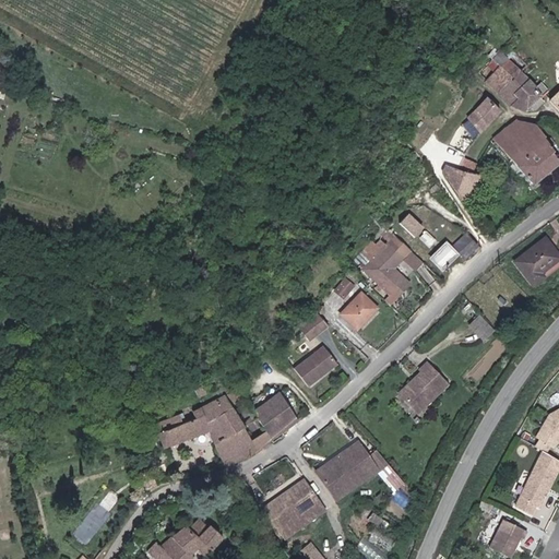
[(512,57),(492,33),(478,45),(498,69),(512,57)]
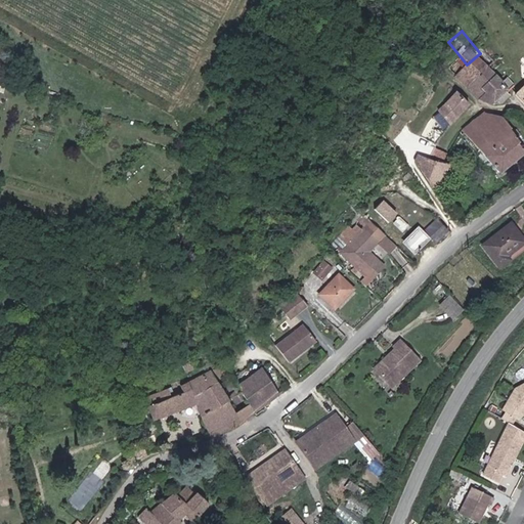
[(493,69),(480,53),(467,64),(459,71),(472,86),(478,82),(493,69)]
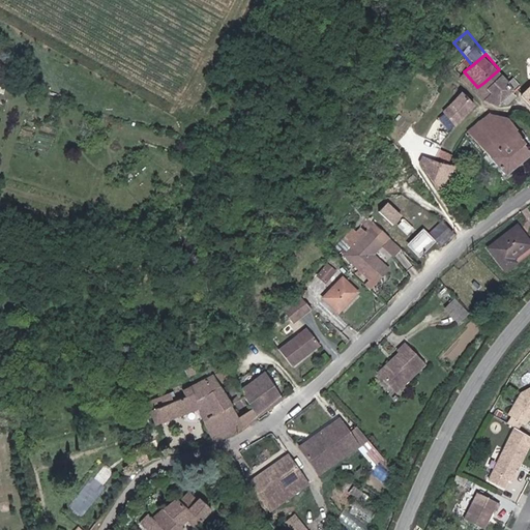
[(499,69),(483,83),(490,91),(484,99),(499,106),(522,86),(511,77),(508,79),(502,74),(499,69)]
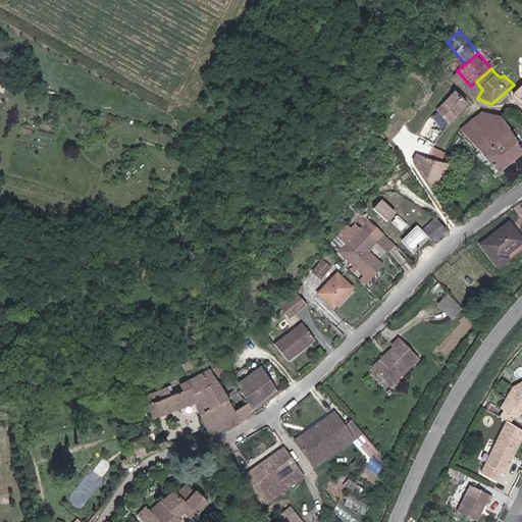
[(437,108),(449,120),(468,102),(456,90),(437,108)]
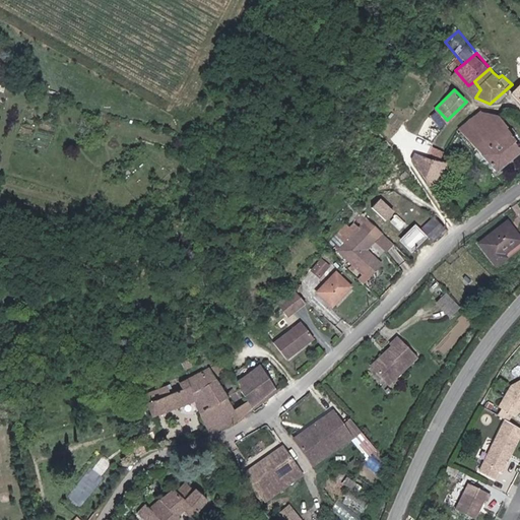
[(498,171),(519,152),(519,144),(516,139),(517,138),(512,132),(497,114),(481,111),(459,127),(498,171)]
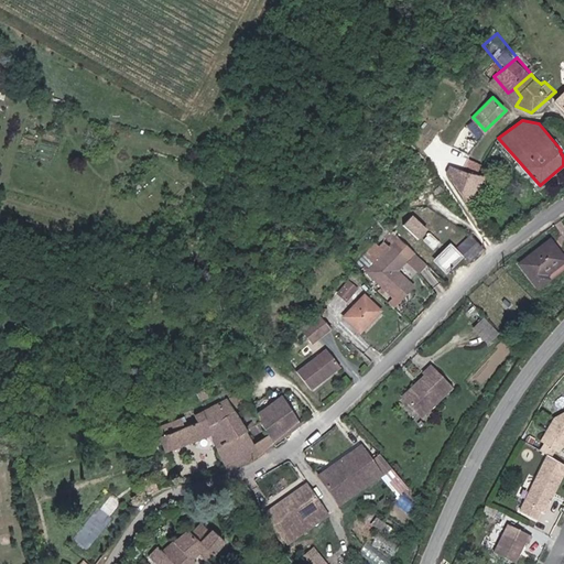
[(447,174),(466,202),(488,176),(481,173),(474,171),(473,172),(451,166),(447,174)]
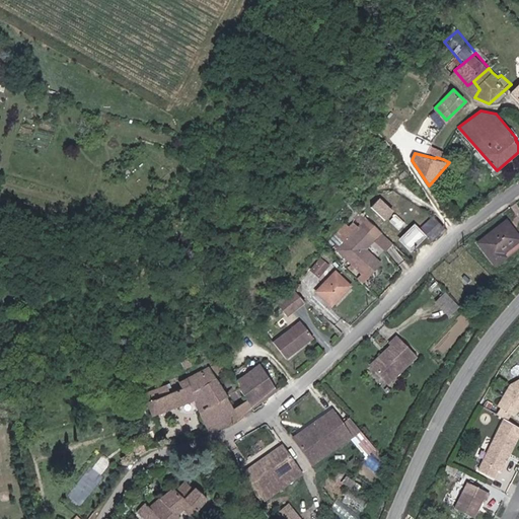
[(378,197),(369,208),(384,219),(392,209),(378,197)]
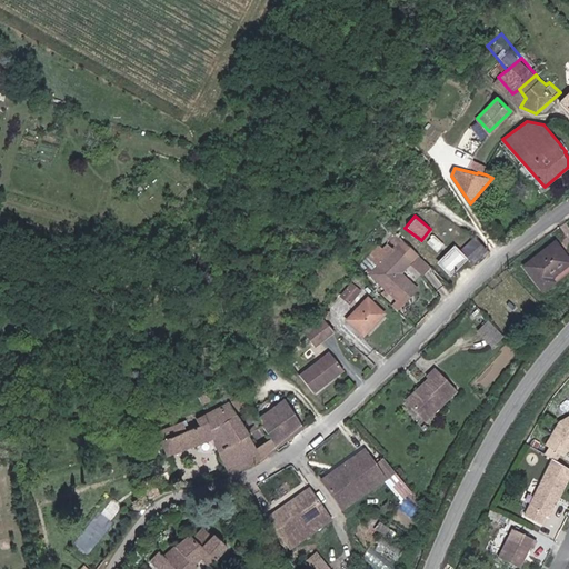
[(437,236),(429,243),(437,251),(445,243),(437,236)]
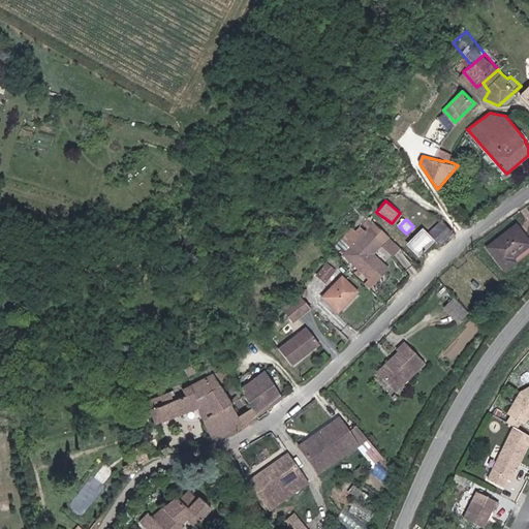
[(432,231),(444,244),(456,232),(443,220),(432,231)]
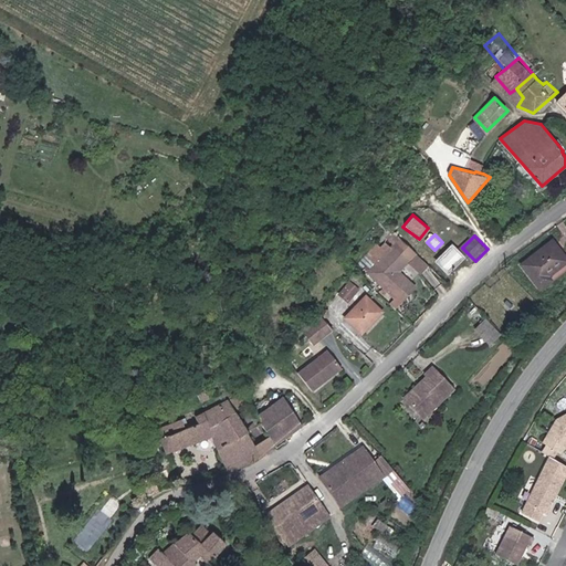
[(417,257),(402,241),(369,273),(396,300),(410,286),(399,274),(417,257)]
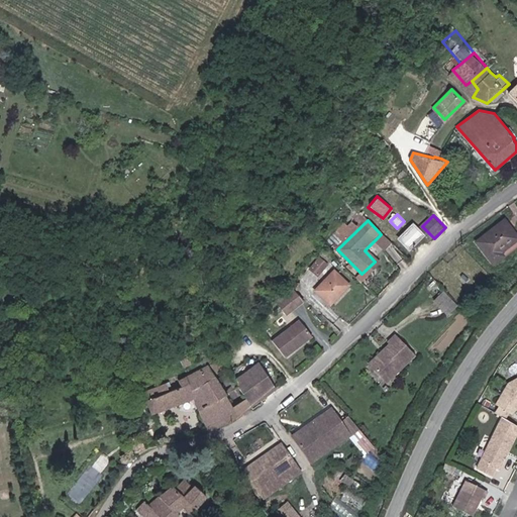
[(502,252),(516,239),(516,234),(506,221),(479,243),(495,263),(504,254),(502,252)]
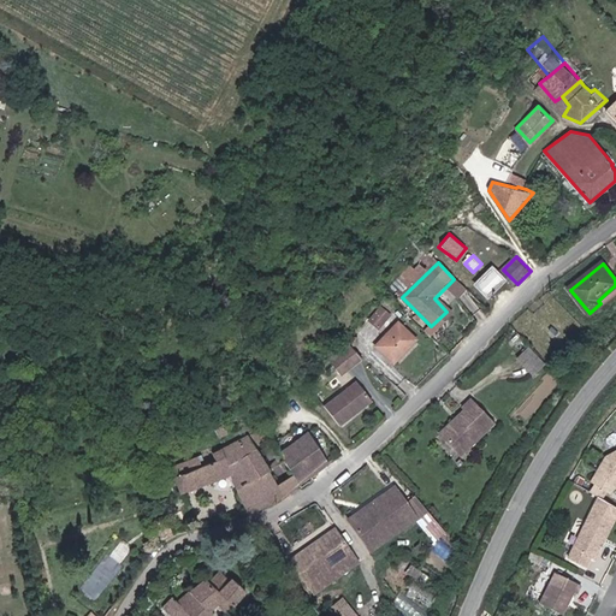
[(493,268),(477,283),(487,296),(504,280),(493,268)]
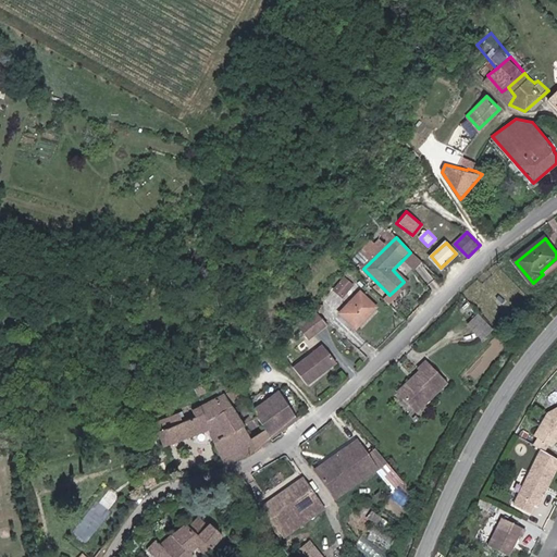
[(353,285),(346,277),(334,288),(341,296),(353,285)]
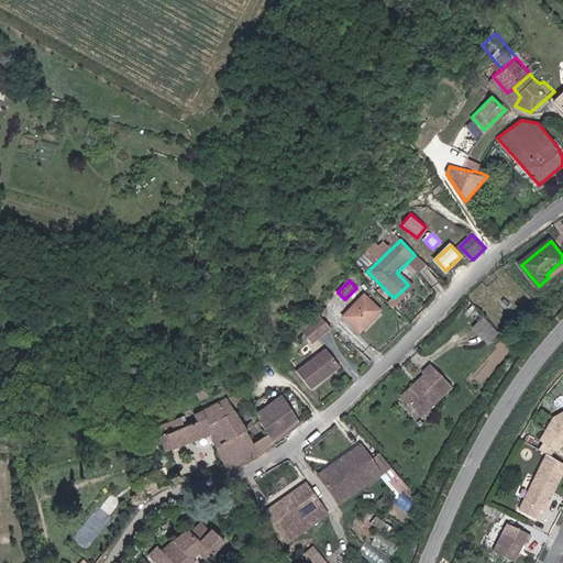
[(365,293),(342,316),(356,331),(381,309),(365,293)]
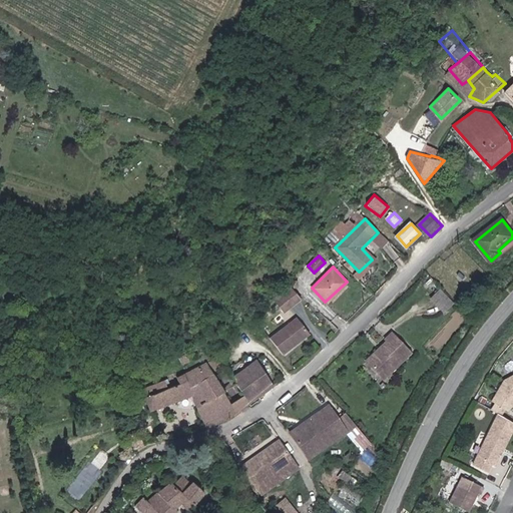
[(292,286),(274,300),(284,312),(302,298),(292,286)]
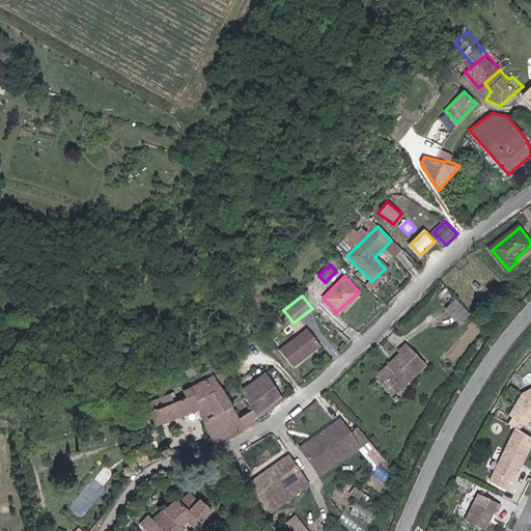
[(470,311),(454,297),(444,308),(459,323),(470,311)]
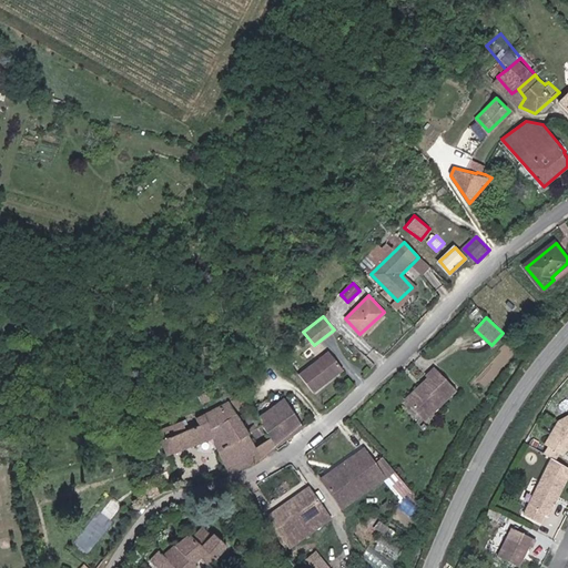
[(326,351),(297,374),(312,393),(342,369),(326,351)]
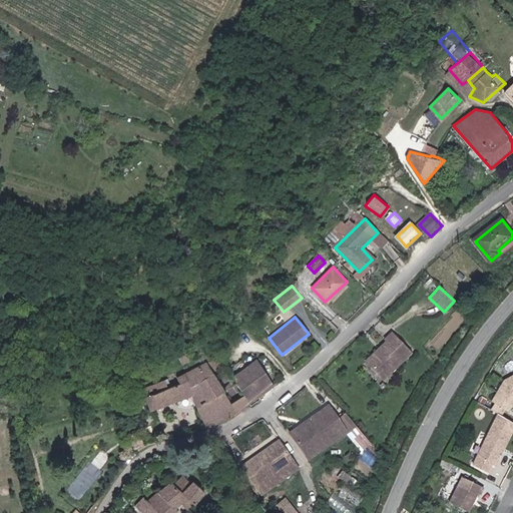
[(392,335),(410,355),(412,353),(394,333),(392,335)]
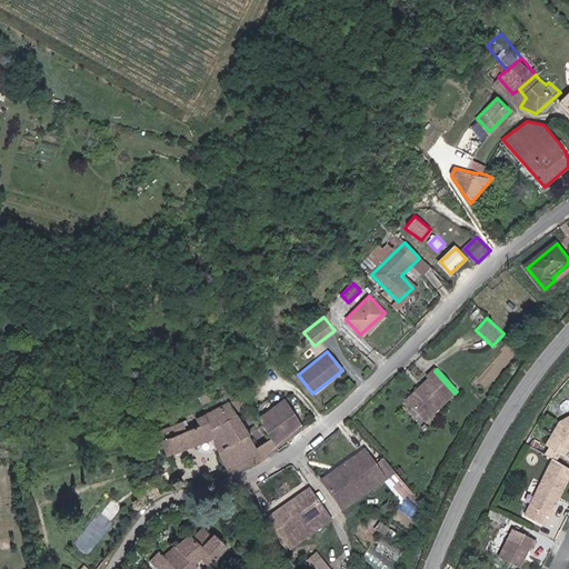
[(426,418),(455,393),(435,371),(429,376),(431,378),(425,383),(428,386),(410,401),(426,418)]
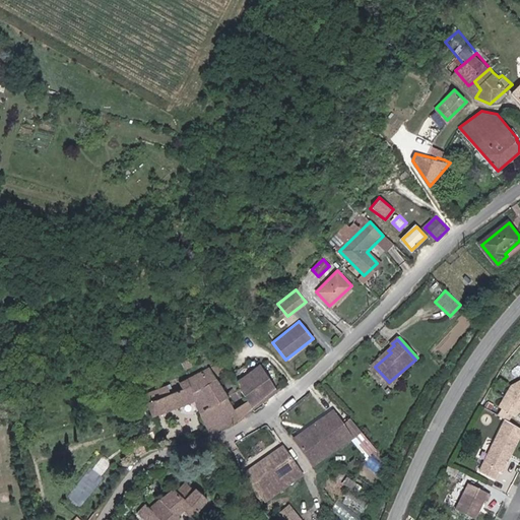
[(373,364),(375,367),(391,352),(388,350),(373,364)]
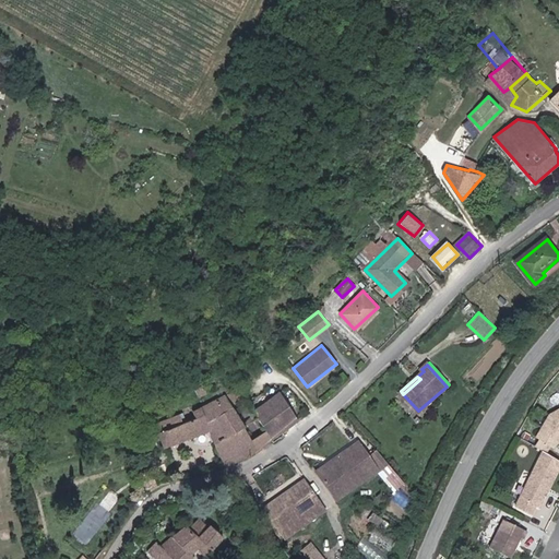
[(193,389),(198,397),(205,393),(201,384),(193,389)]
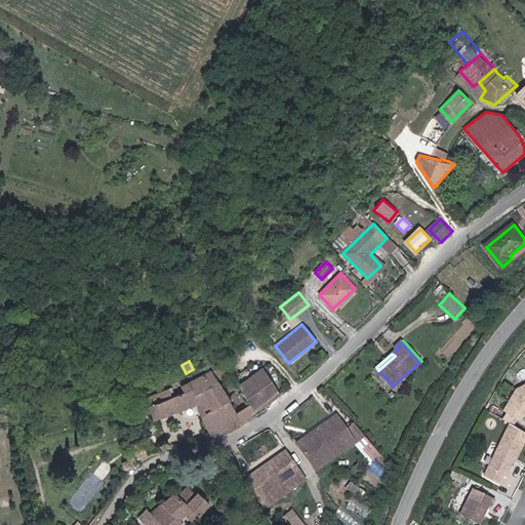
[(196,404),(209,437),(240,422),(279,394),(263,368),(236,385),(247,404),(235,411),(210,369),(177,387),(179,392),(166,397),(163,391),(140,399),(152,420),(196,404)]
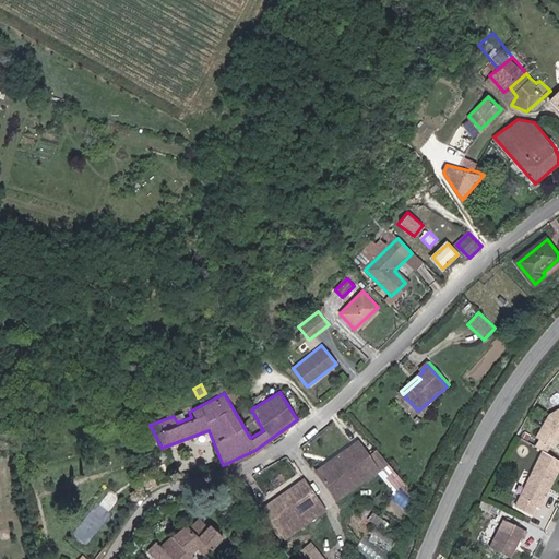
[(540,440),(549,445),(554,448),(558,440),(558,409),(550,416),(536,438),(540,440)]
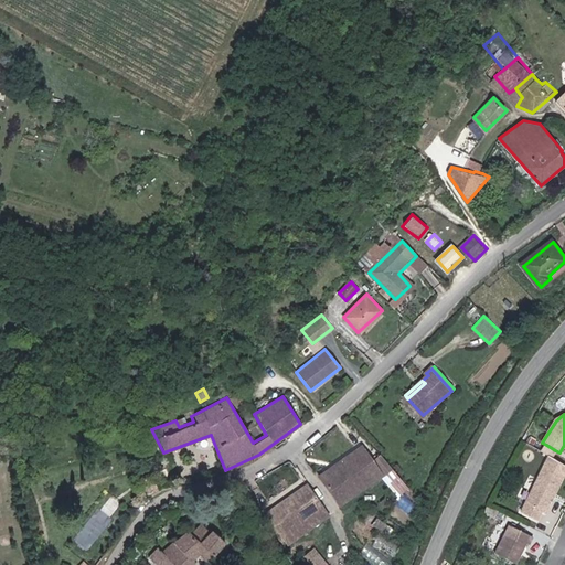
[(345,486),(352,493),(383,471),(363,444),(321,475),(336,494),(345,486)]
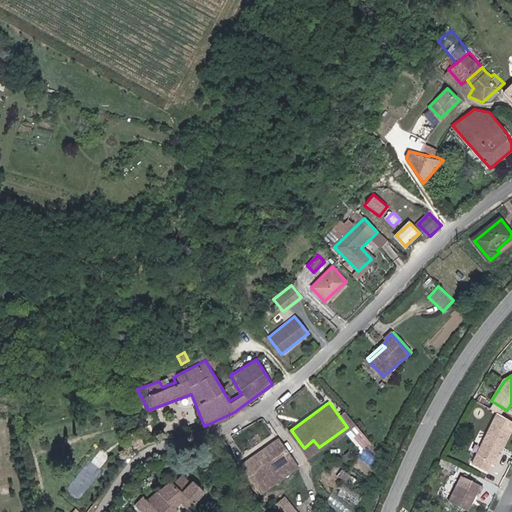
[(495,403),(491,409),(500,414),(503,408),(495,403)]
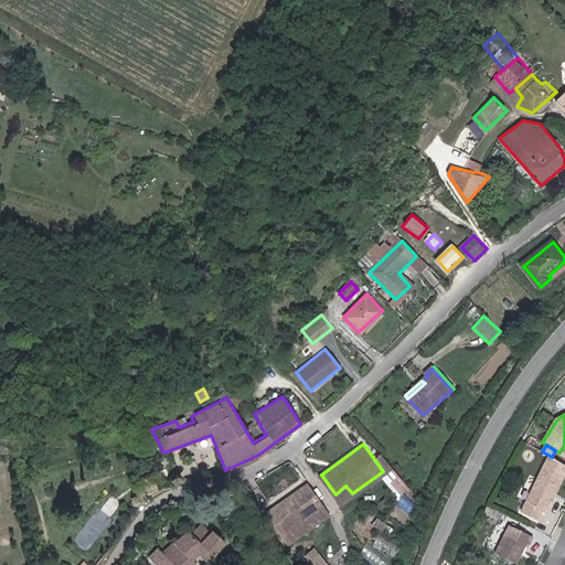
[(545,512),(562,478),(542,469),(521,511),(537,520),(542,511),(545,512)]
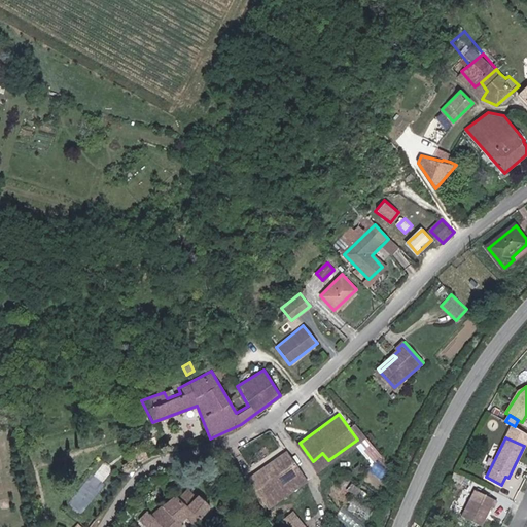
[(267,497),(302,472),(286,452),(251,477),(267,497)]
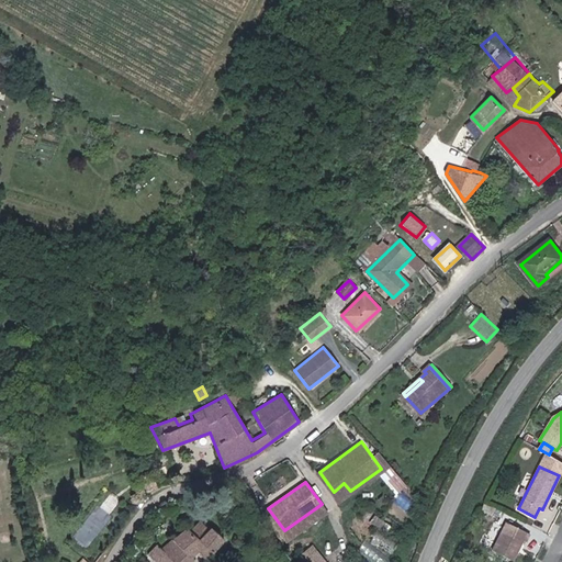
[(339,499),(350,491),(344,483),(334,492),(339,499)]
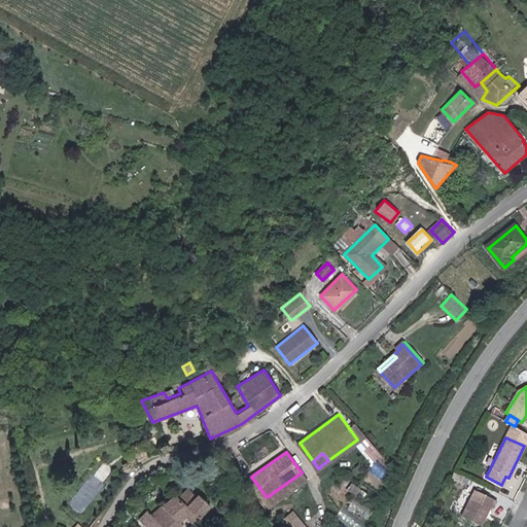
[(307,479),(302,472),(267,497),(271,504),(307,479)]
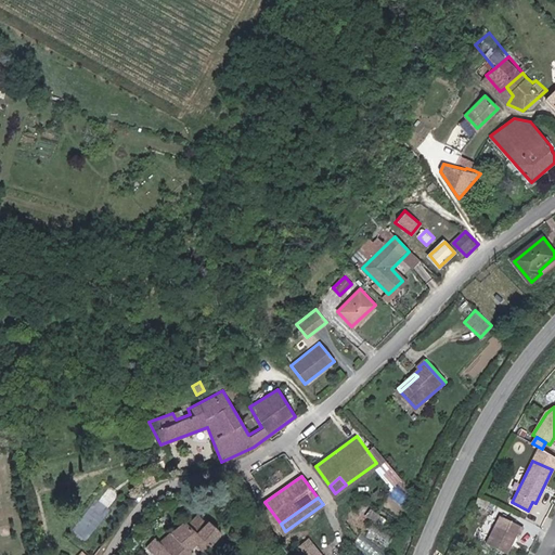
[(519,536),(523,527),(499,515),(485,543),(505,553),(516,533),(519,536)]
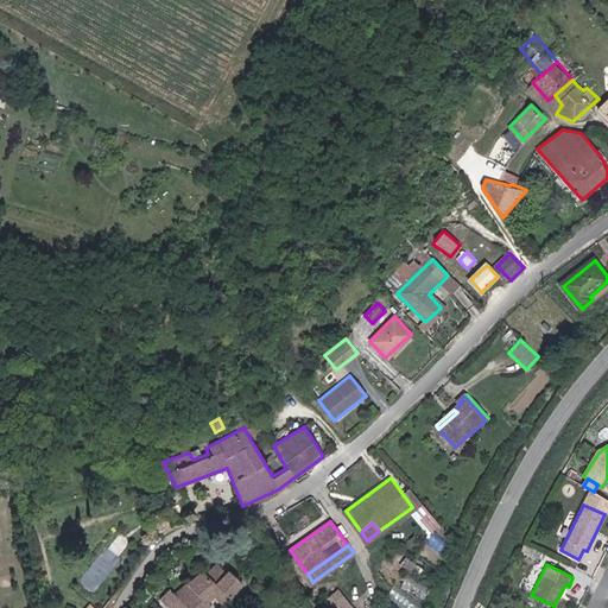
[(170,590),(160,600),(168,606),(171,602),(177,607),(206,607),(209,606),(208,605),(214,597),(222,606),(242,584),(228,570),(225,574),(215,565),(206,575),(202,571),(177,597),(170,590)]
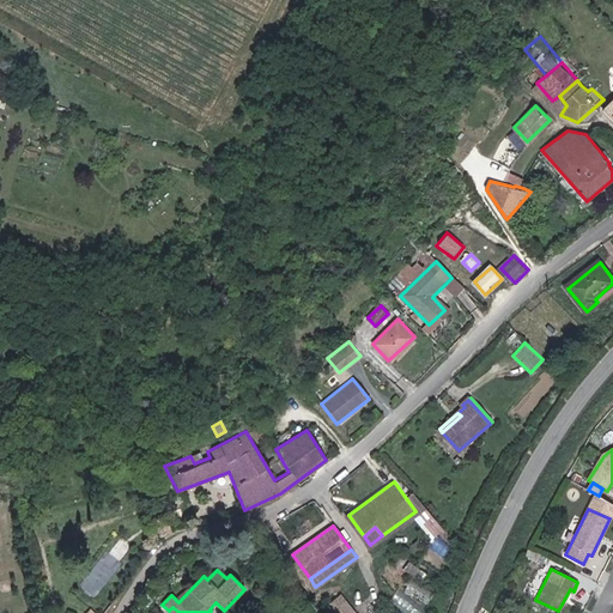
[(337,612),(356,612),(343,594),(329,604),(337,612)]
